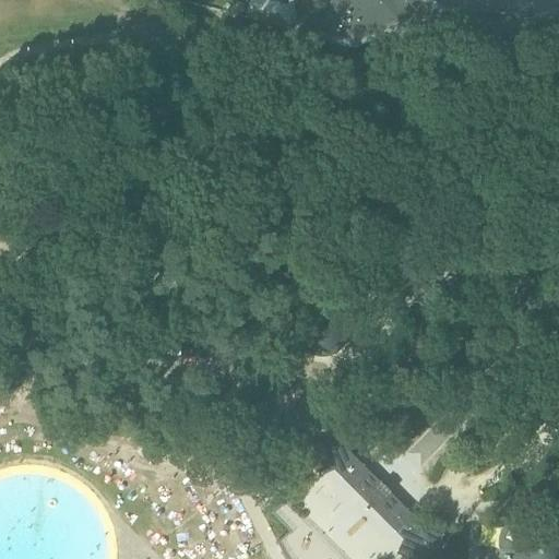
[(294,31),(294,32),(352,47),(353,47),(423,20),(415,0),(306,0),(298,32),(294,31)]
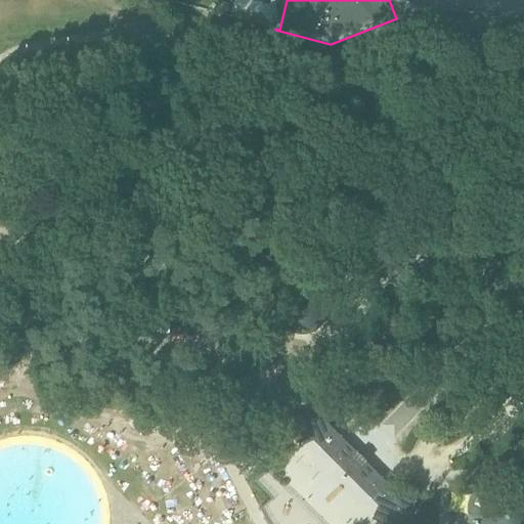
[(284,304),(281,311),(281,312),(281,314),(281,315),(282,317),(282,318),(284,319),(284,321),(285,322),(286,323),(287,325),(287,326),(289,328),(290,329),(291,330),(292,330),(293,331),(295,332),(296,332),(297,333),(299,333),(300,333),(302,333),(303,333),(305,333),(306,333),(308,333),(309,332),(310,332),(312,331),(319,325),(322,318),(323,311),(321,304),(319,300),(313,295),(309,293),(308,293),(302,292),(294,294),(288,298),(284,304)]
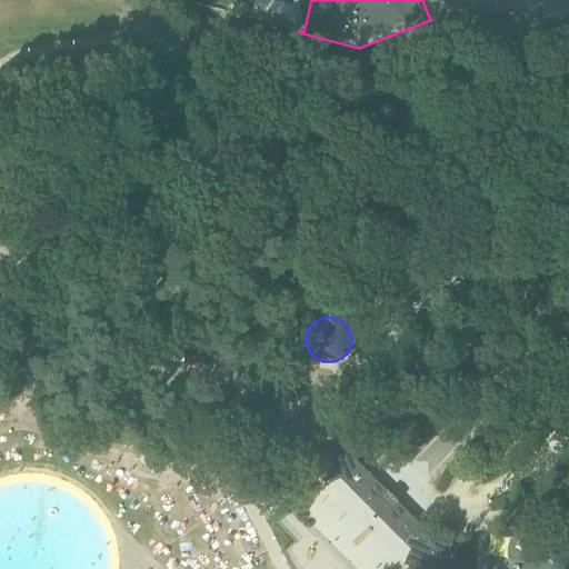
[(339,473),(350,485),(351,483),(363,496),(362,497),(371,507),(383,495),(375,485),(372,487),(360,475),(362,472),(351,461),(350,462),(352,463),(341,475),(339,473)]
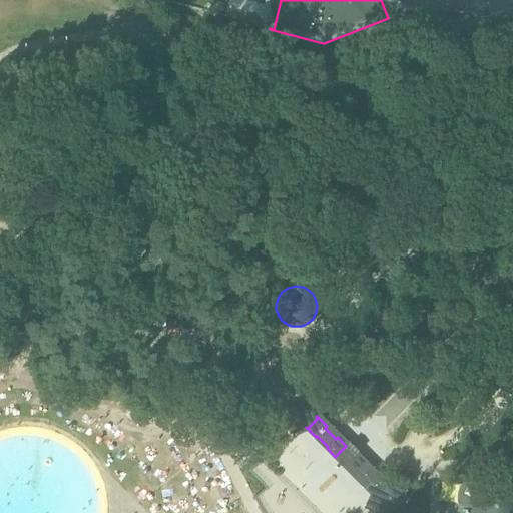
[(312,512),(278,478),(257,457),(248,461),(249,463),(249,464),(249,465),(249,466),(249,467),(249,468),(249,469),(249,470),(249,471),(249,472),(249,474),(249,476),(249,478),(249,479),(250,481),(250,483),(250,485),(251,487),(251,488),(251,490),(252,492),(253,494),(253,495),(254,497),(254,499),(255,500),(257,502),(258,503),(259,505),(259,507),(260,508),(261,510),(262,511),(263,512),(312,512)]
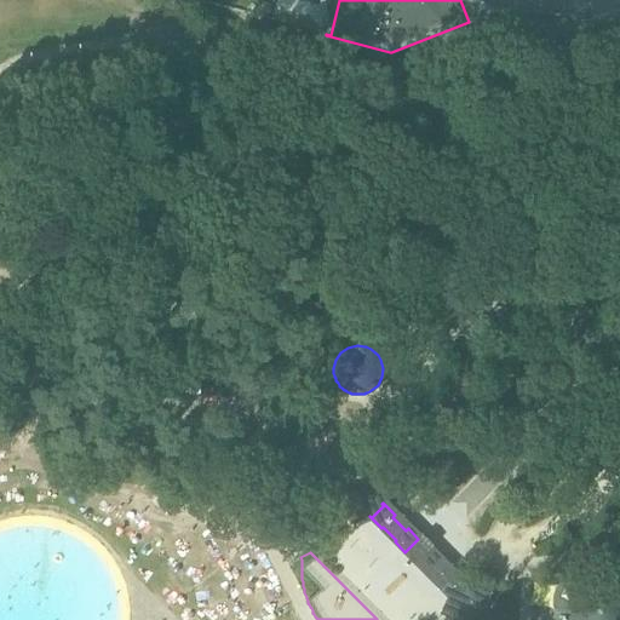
[(442,589),(454,601),(453,598),(465,586),(466,589),(468,587),(455,575),(454,578),(440,563),(442,562),(431,552),(418,566),(428,574),(428,575),(430,574),(443,587),(442,589)]
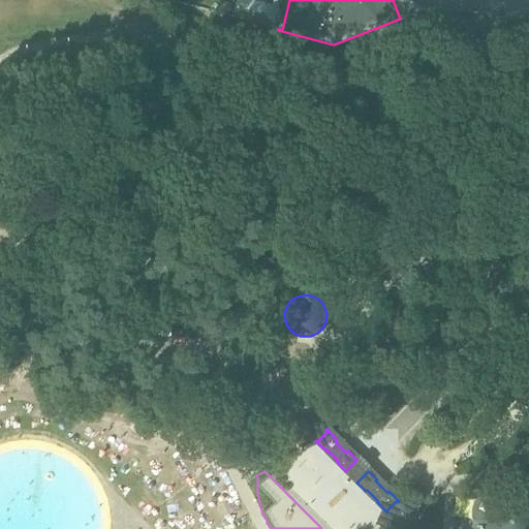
[(516,502),(512,502),(507,502),(507,503),(506,503),(506,504),(505,504),(504,504),(503,504),(503,505),(502,505),(501,505),(501,506),(500,506),(499,507),(498,507),(498,508),(497,508),(497,509),(481,494),(476,500),(473,507),(471,514),(469,522),(470,528),(469,528),(528,528),(528,511),(528,510),(527,510),(527,509),(526,508),(525,507),(524,507),(523,506),(522,505),(521,505),(520,504),(519,504),(518,504),(518,503),(517,503),(516,503),(516,502)]
